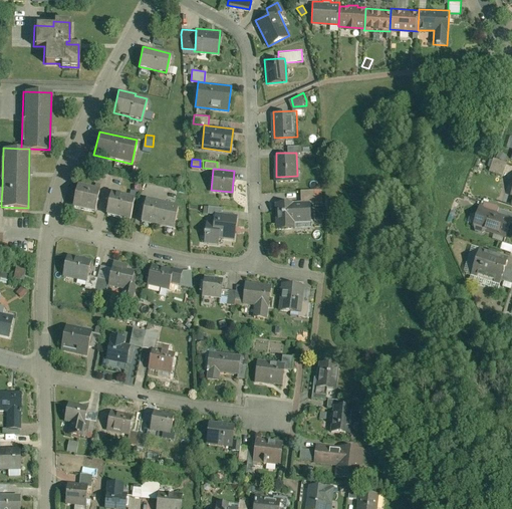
[(93,210),(98,188),(74,183),(69,205),(93,210)]
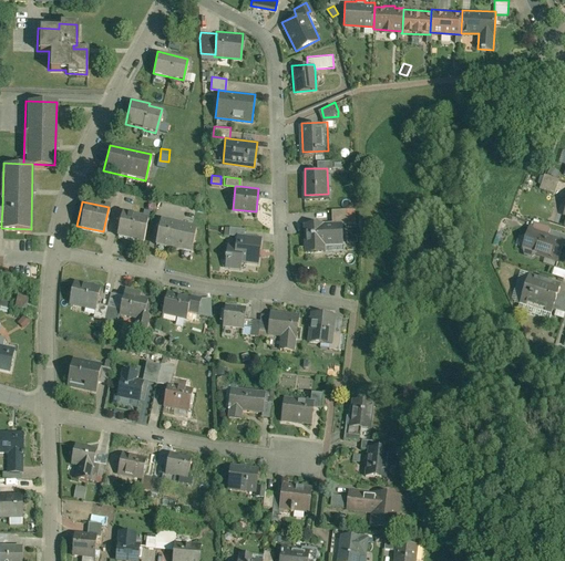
[(330,208),(331,220),(341,220),(341,221),(347,221),(346,208),(330,208)]
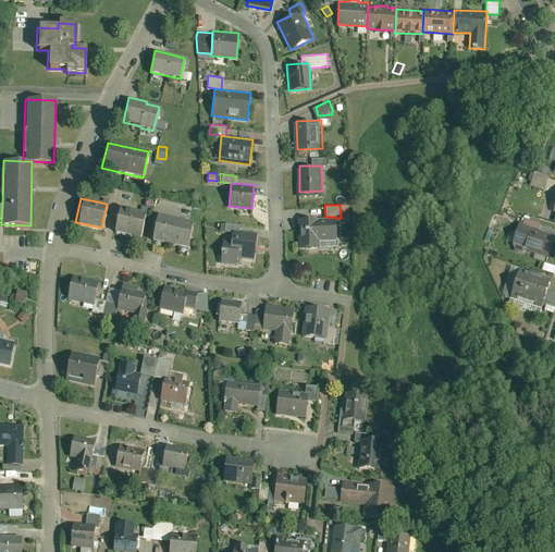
[(139,237),(146,211),(119,206),(113,231),(139,237)]
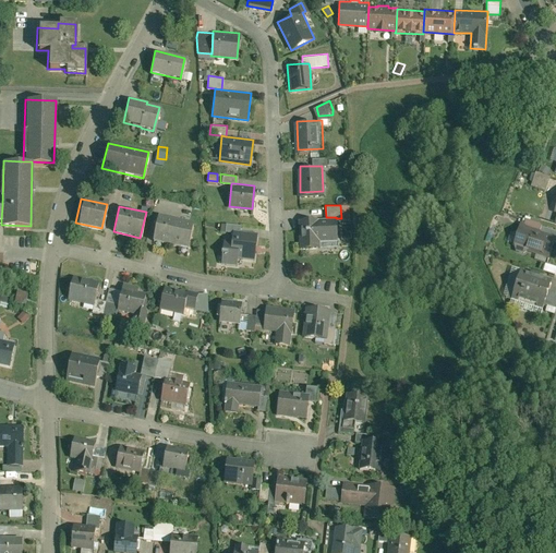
[(193,223),(157,214),(152,240),(188,249),(193,223)]
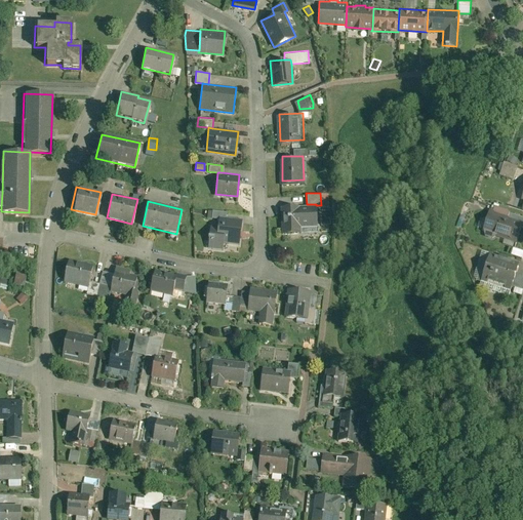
[(307,204),(279,206),(280,234),(300,233),(299,226),(317,225),(316,205),(316,204),(307,204)]
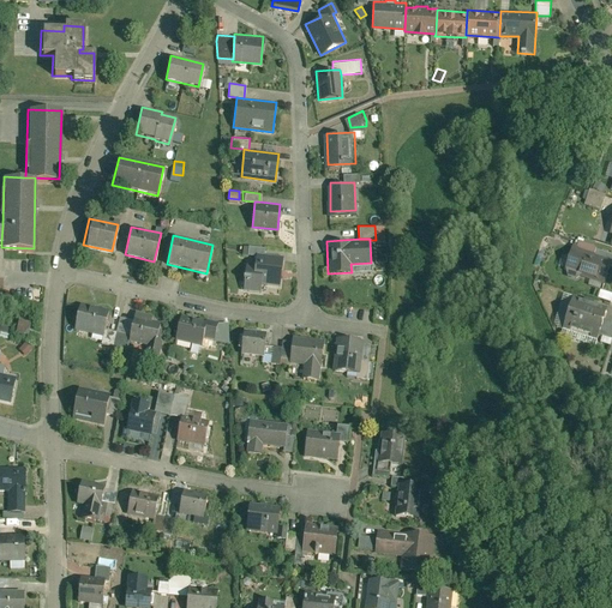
[(603,280),(611,257),(593,251),(594,245),(579,239),(576,244),(571,241),(563,265),(603,280)]
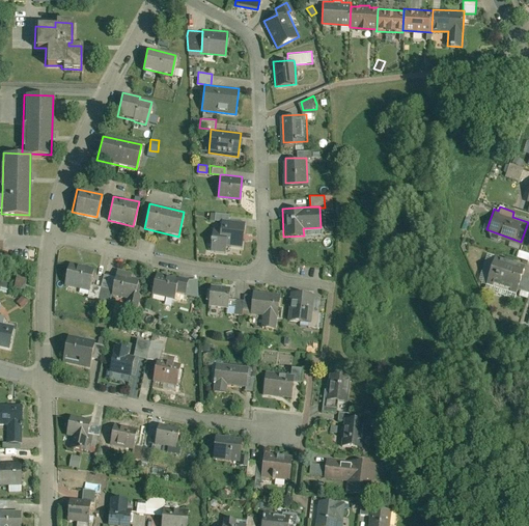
[(241,245),(244,220),(227,219),(221,218),(221,226),(213,225),(211,249),(224,250),(224,244),(241,245)]
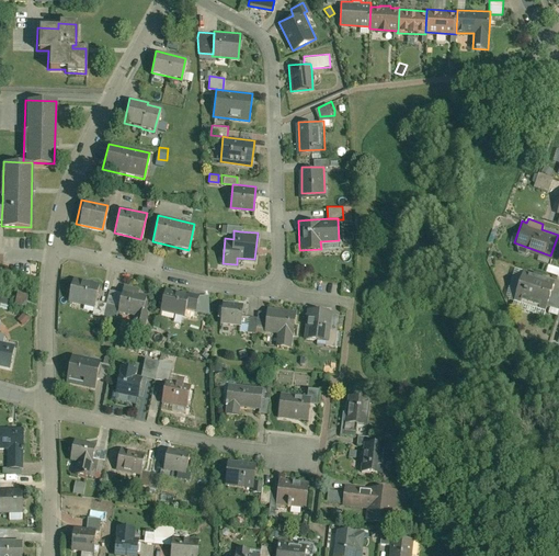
[(558,273),(558,264),(549,262),(547,270),(558,273)]
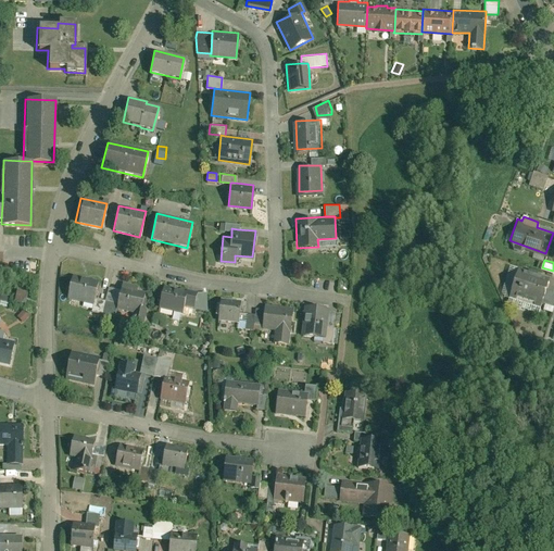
[(544,287),(549,275),(517,265),(507,296),(538,305),(540,300),(544,287)]
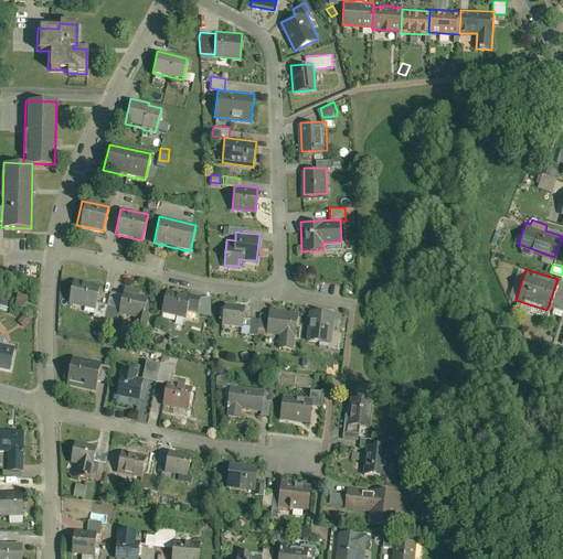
[(99,280),(72,275),(67,300),(95,305),(96,299),(99,280)]
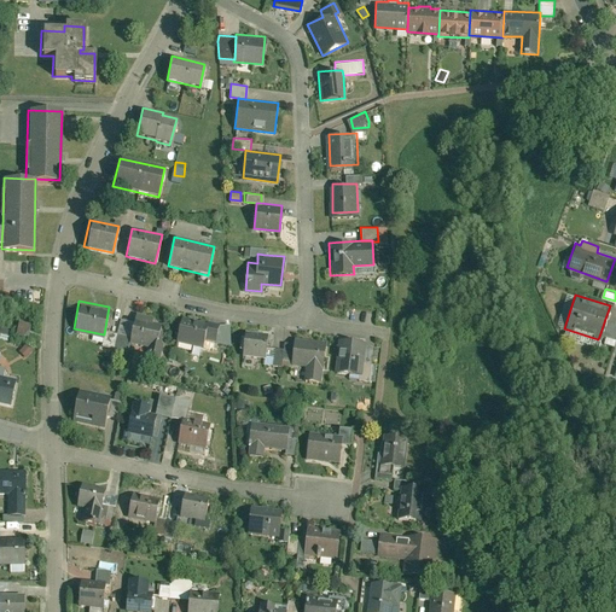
[(135,310),(133,319),(129,339),(150,343),(155,344),(156,341),(160,321),(151,319),(152,314),(135,310)]
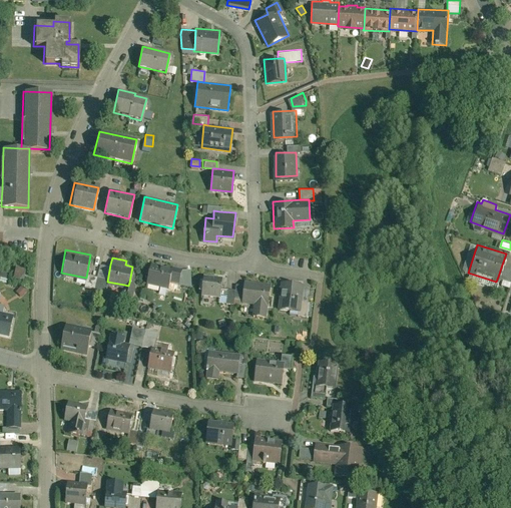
[(96,274),(94,286),(106,288),(107,282),(110,265),(99,263),(96,274)]
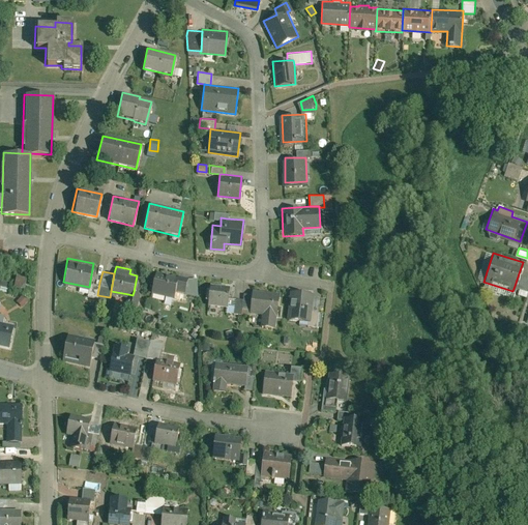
[(154,271),(150,290),(172,295),(172,293),(181,296),(186,275),(174,272),(173,275),(154,271)]
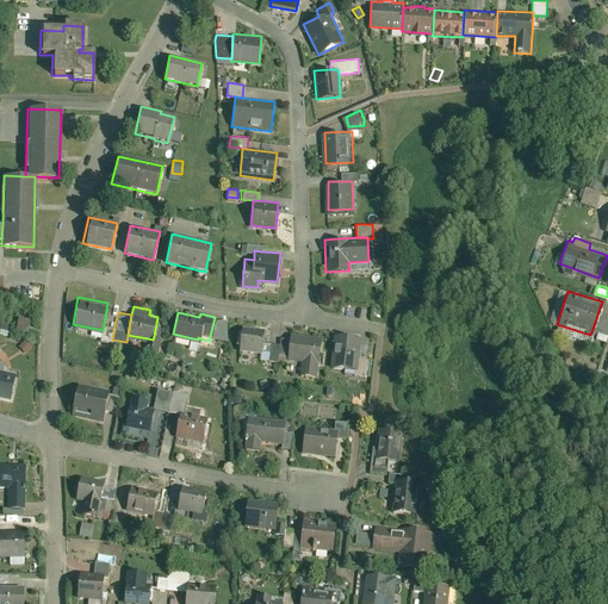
[(607,317),(597,315),(593,329),(607,334),(607,317)]
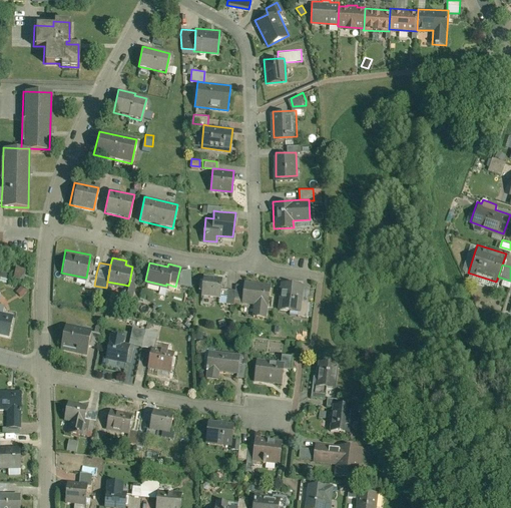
[(96,274),(87,272),(86,278),(84,284),(94,286),(96,274)]
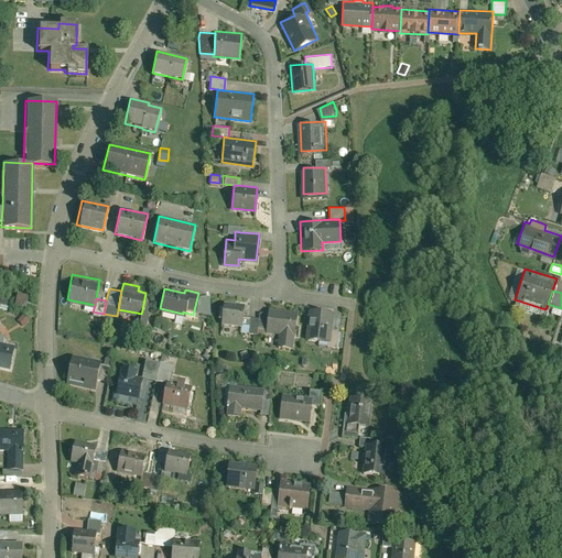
[(245,302),(224,298),(220,321),(241,325),(242,314),(245,302)]
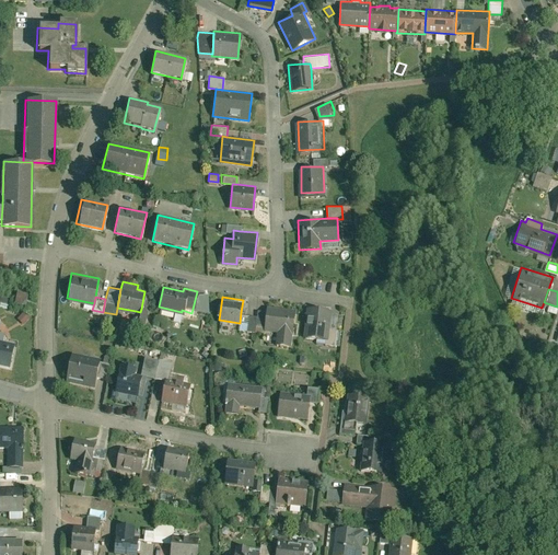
[(266,303),(265,309),(263,323),(262,327),(276,330),(275,343),(289,345),(295,309),(266,303)]
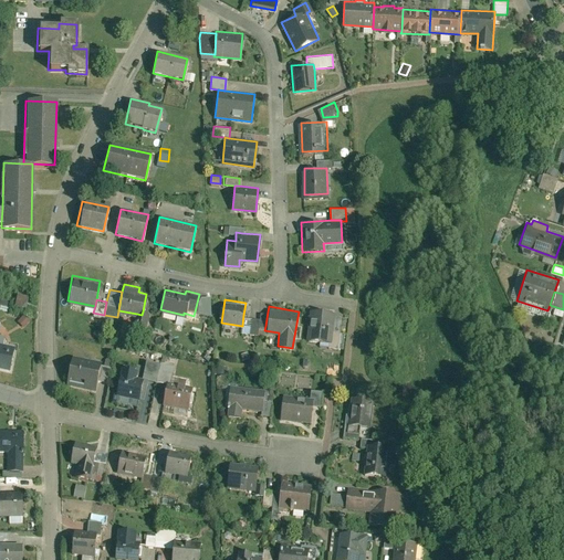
[(334,312),(309,309),(305,338),(330,341),(332,329),(334,312)]
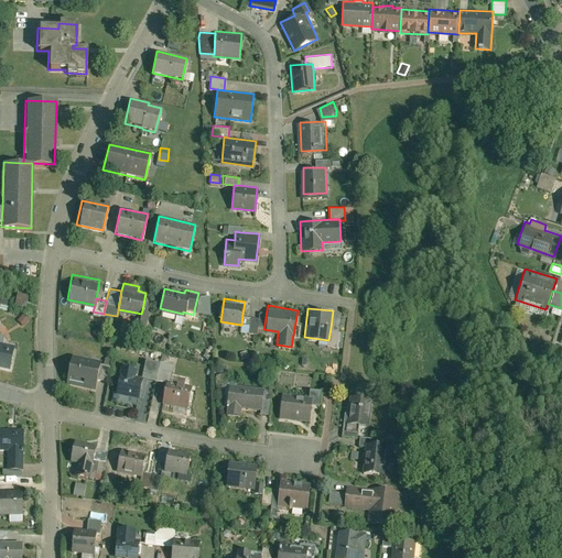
[(257,317),(251,316),(249,326),(249,329),(255,330),(256,324),(265,325),(267,310),(258,309),(257,317)]
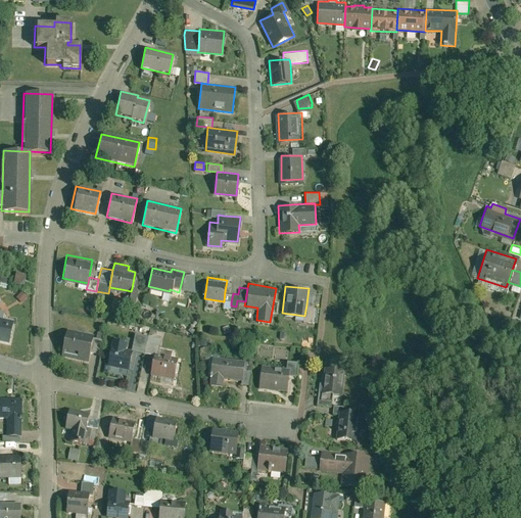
[(137,289),(132,288),(131,291),(127,290),(125,300),(134,302),(137,289)]
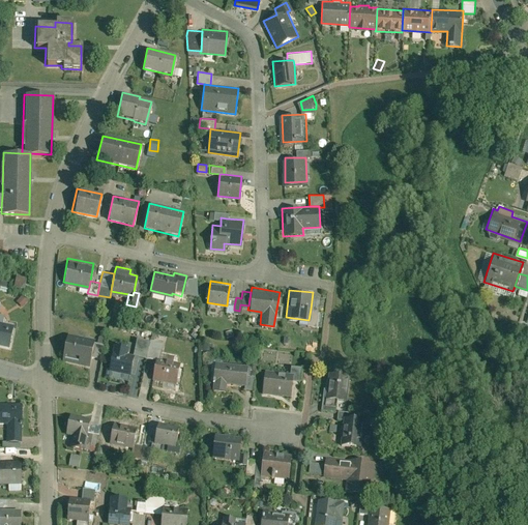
[(236,297),(228,295),(227,305),(234,307),(236,297)]
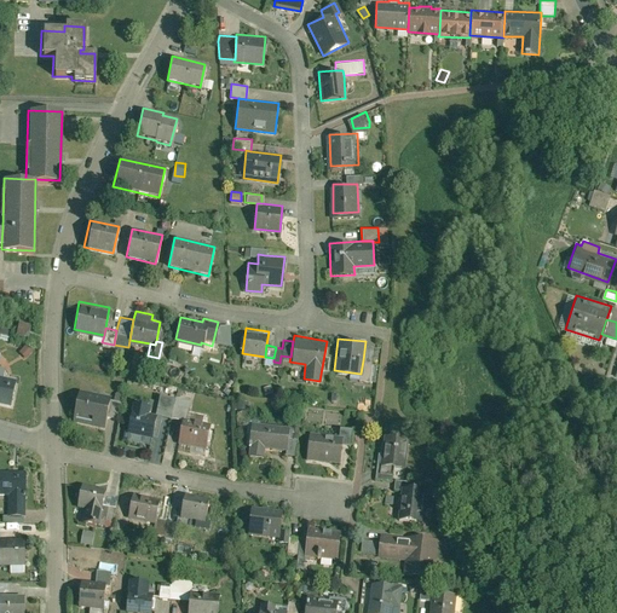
[(373,362),(363,360),(361,374),(372,375),(373,362)]
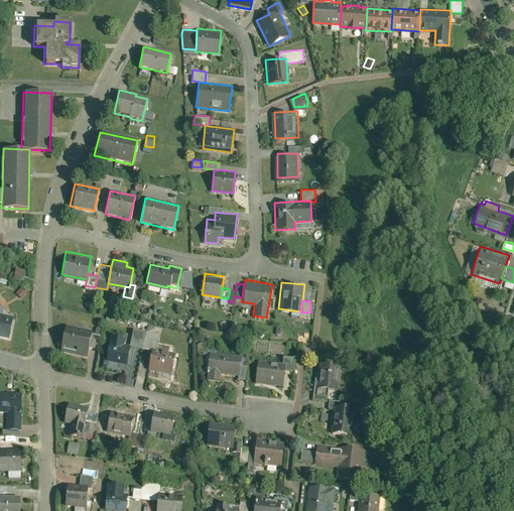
[(0,333),(8,335),(13,314),(0,310),(0,333)]
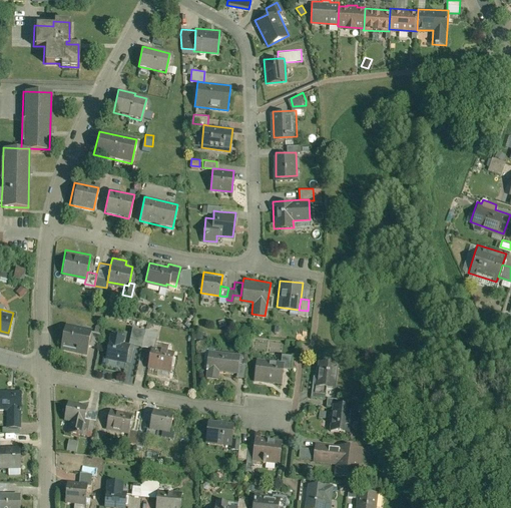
[(66,320),(59,346),(88,353),(94,327),(90,326),(91,324),(76,320),(76,323),(66,320)]
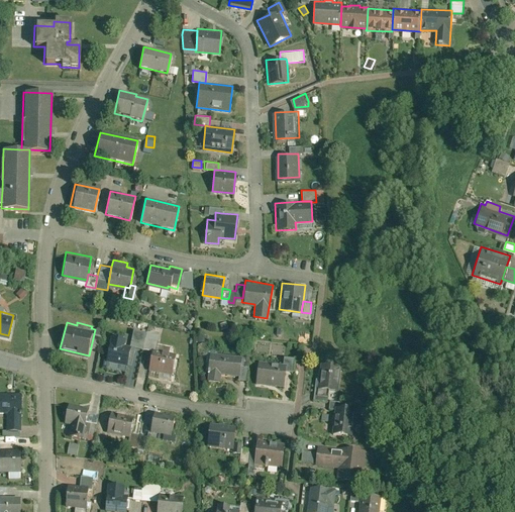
[(130,345),(141,347),(144,336),(132,334),(130,345)]
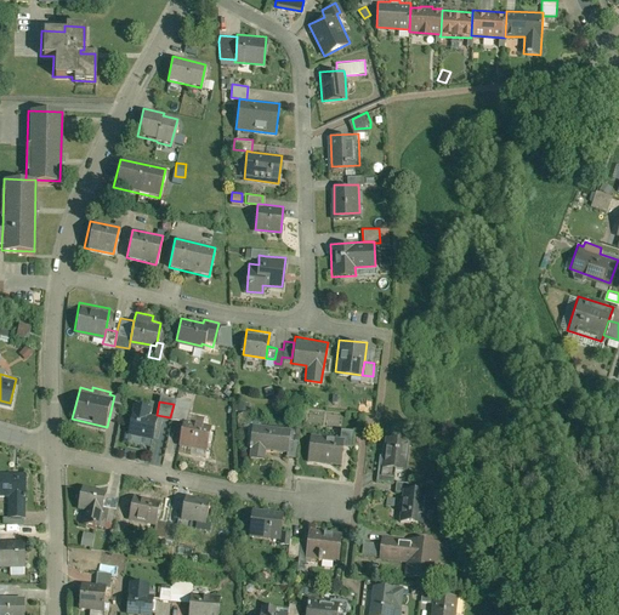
[(151,437),(157,415),(148,413),(149,406),(134,403),(128,432),(151,437)]
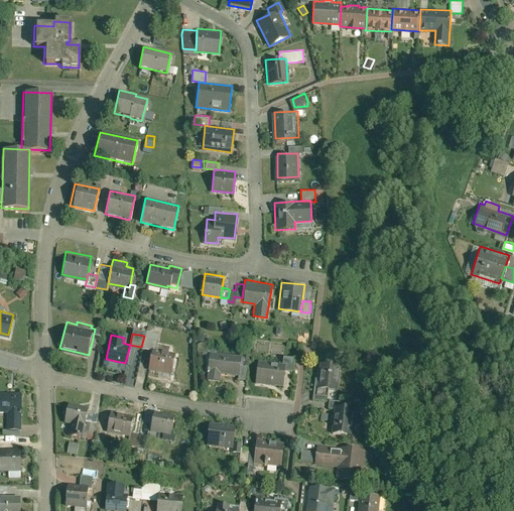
[(152,348),(167,351),(168,346),(155,343),(156,339),(144,336),(141,347),(152,350),(152,348)]
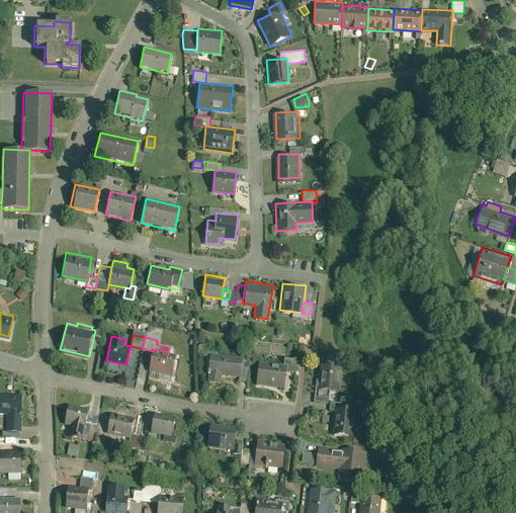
[(149,368),(172,373),(176,354),(168,352),(153,349),(153,351),(149,368)]
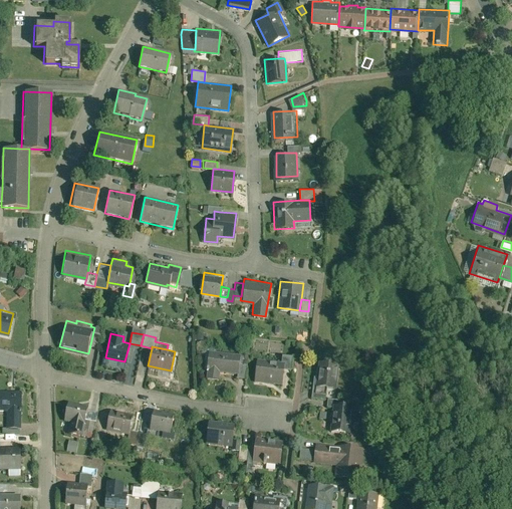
[(238,362),(239,353),(208,350),(205,378),(218,379),(219,370),(237,372),(238,362)]
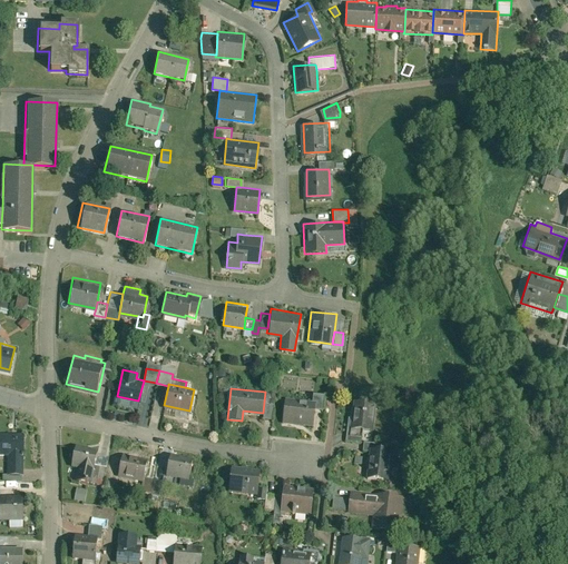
[(315,402),(314,411),(321,412),(324,394),(313,392),(312,401),(315,402)]
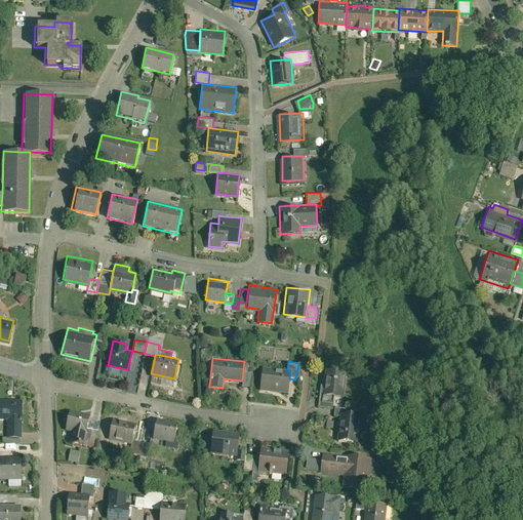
[(289,378),(290,370),(287,369),(263,366),(259,390),(287,394),(289,378)]
